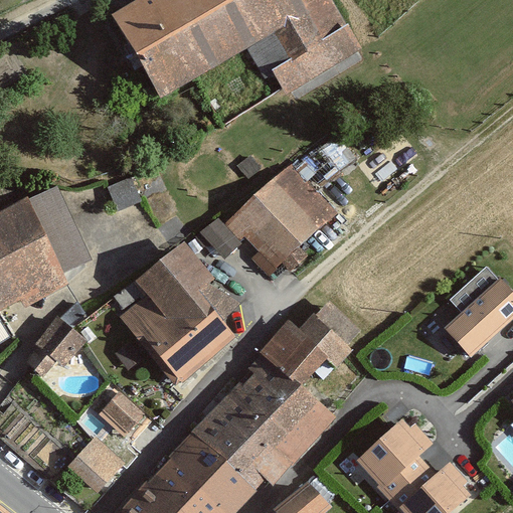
[(360,49),(362,48),(333,0),(136,0),(112,14),(161,98),(268,34),(284,61),(272,68),(291,100),(364,56),(360,49)]
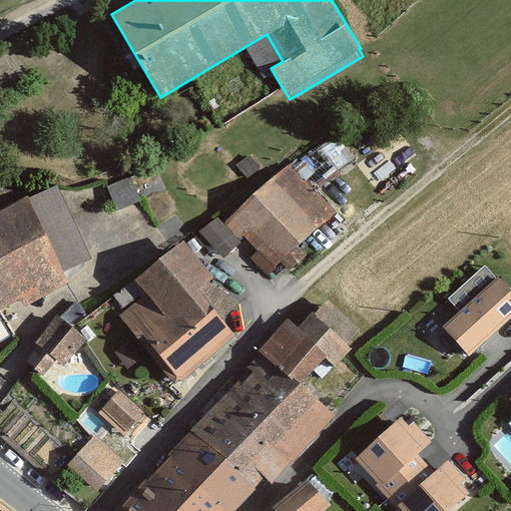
[(295,159),(227,214),(223,209),(199,231),(222,258),(241,240),(265,269),(337,209),(295,159)]
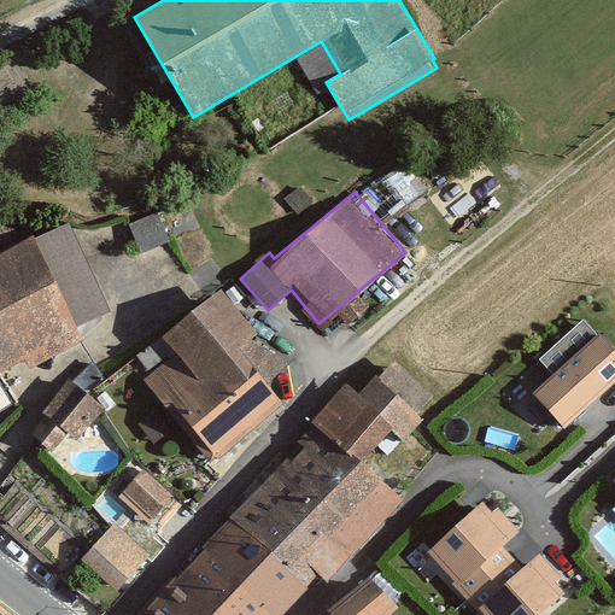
[(0,367),(111,309),(69,228),(35,246),(33,241),(0,258),(0,367)]
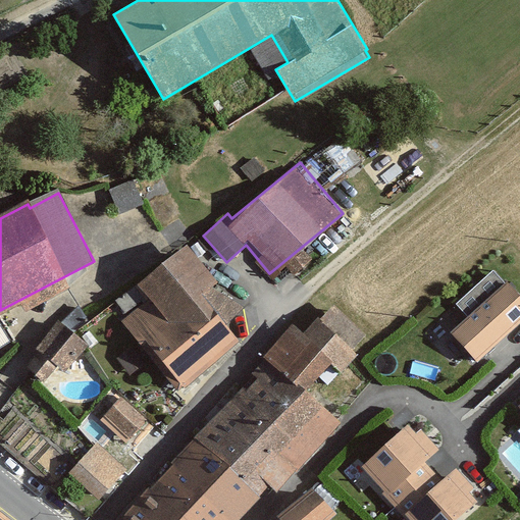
[(243,311),(187,246),(136,286),(146,301),(123,319),(182,388),(239,340),(226,325),(243,311)]
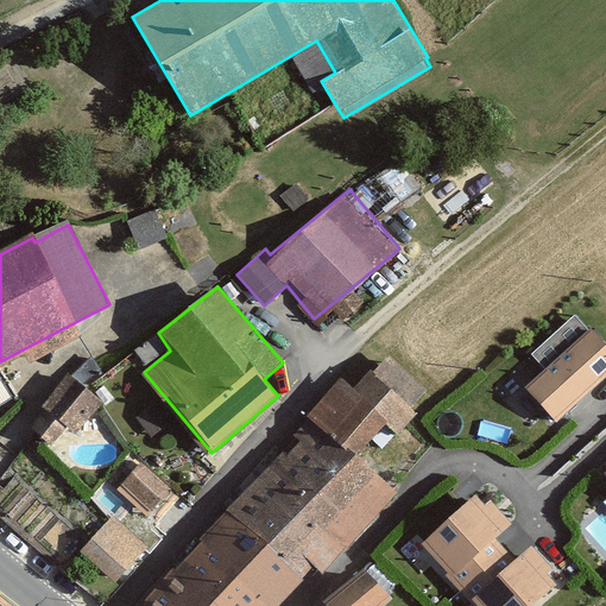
[(550,361),(589,320),(576,308),(537,349),(550,361)]
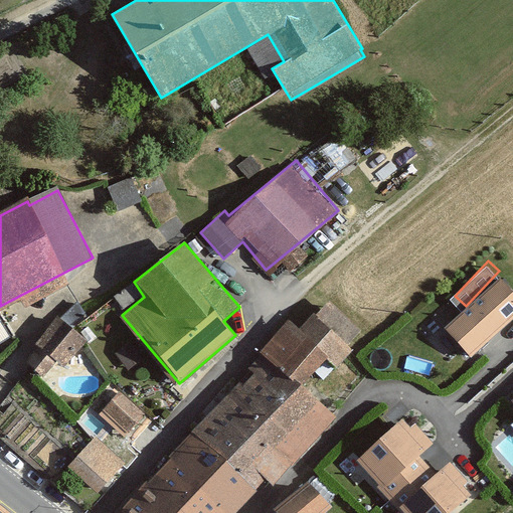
[(475,350),(512,315),(512,292),(502,281),(453,325),(475,350)]
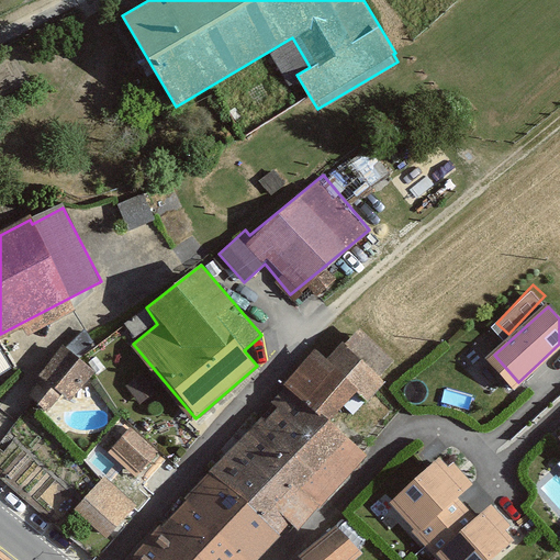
[(71,399),(96,371),(103,355),(88,329),(65,344),(41,371),(46,377),(29,394),(46,413),(63,392),(71,399)]
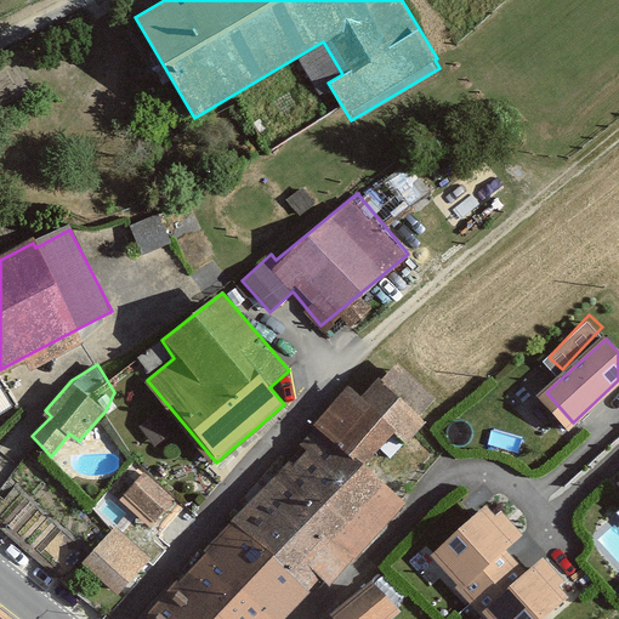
[(310,430),(363,463),(393,432),(407,444),(429,422),(379,373),(357,396),(348,387),(310,430)]
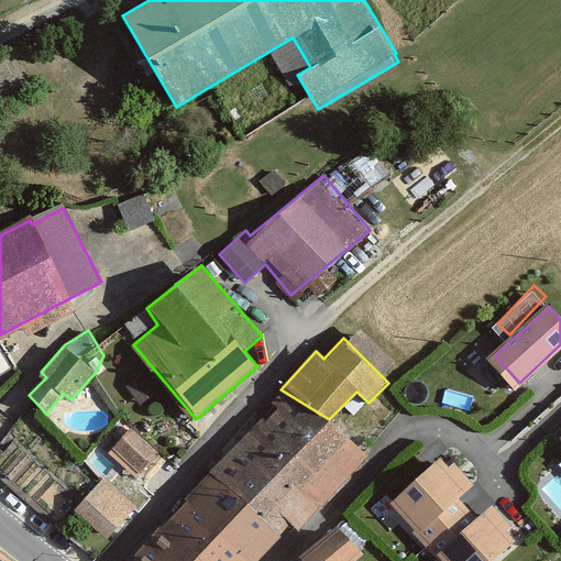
[(249,503),(329,419),(281,389),(210,469),(249,503)]
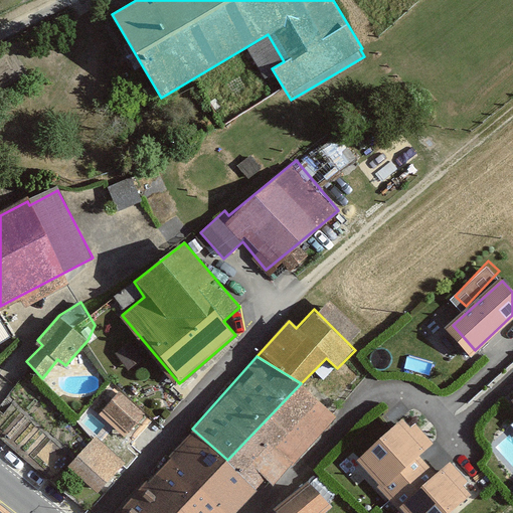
[(227,460),(254,486),(264,478),(275,485),(336,417),(301,383),(227,460)]
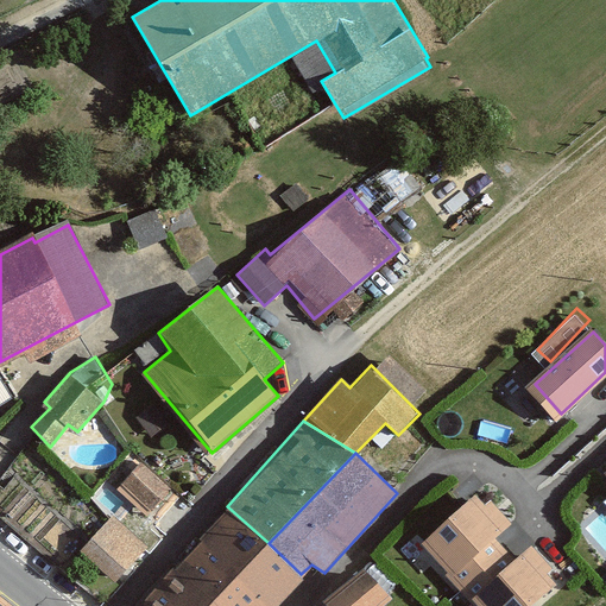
[(117,488),(149,515),(171,488),(139,461),(117,488)]
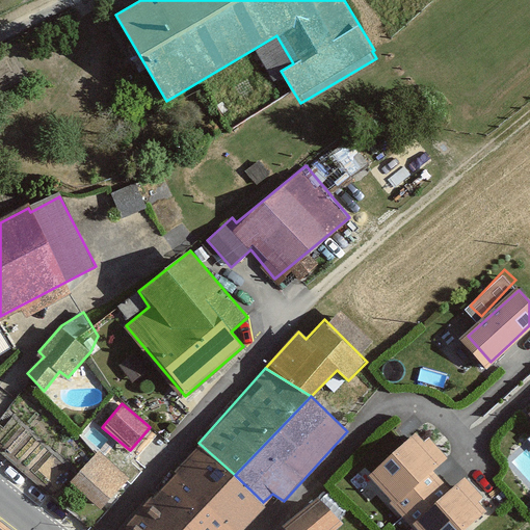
[(396,512),(454,467),(418,421),(360,467),(396,512)]
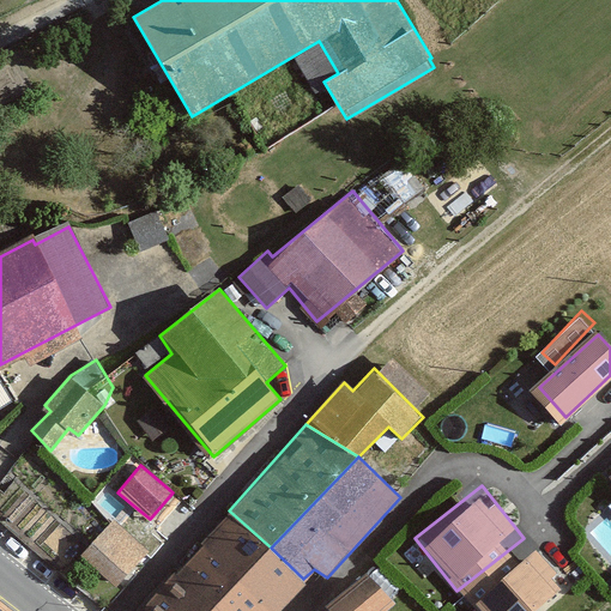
[(175,570),(221,610),(276,610),(303,579),(271,548),(229,510),(175,570)]
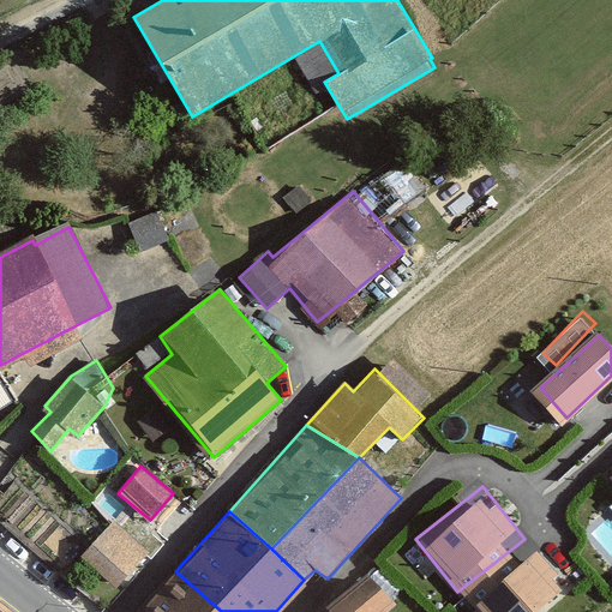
[(81,556),(117,589),(150,552),(114,519),(81,556)]
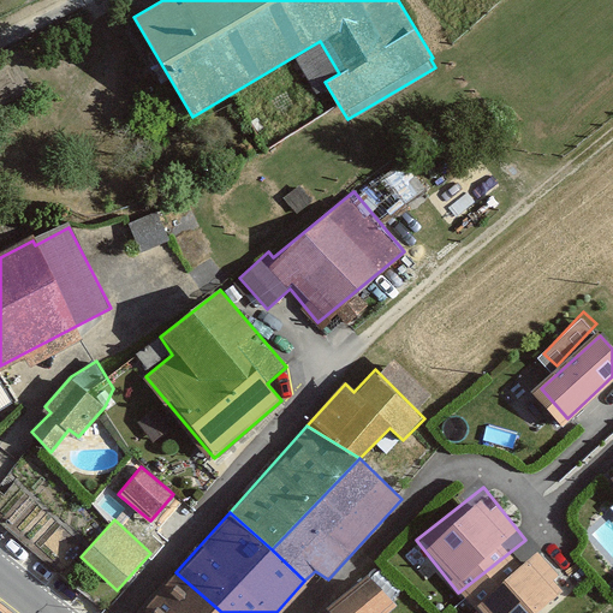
[(478,612),(547,612),(571,594),(531,548),(470,602),(478,612)]
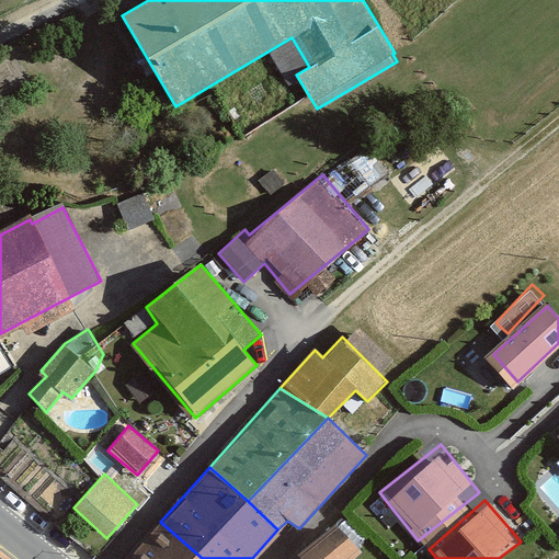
[(356,558),(363,554),(332,521),(291,558),(356,558)]
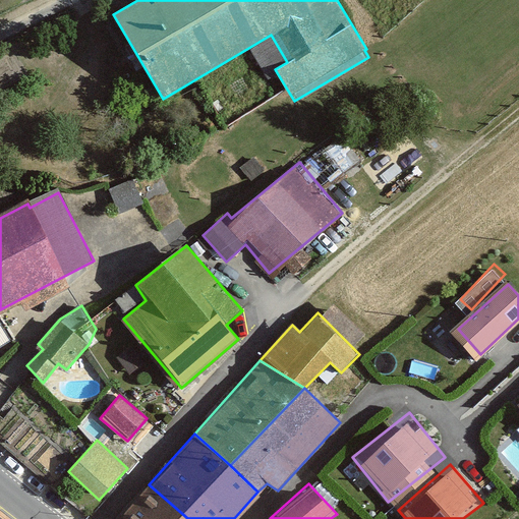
[(121,518),(187,518),(149,484),(119,517),(121,518)]
